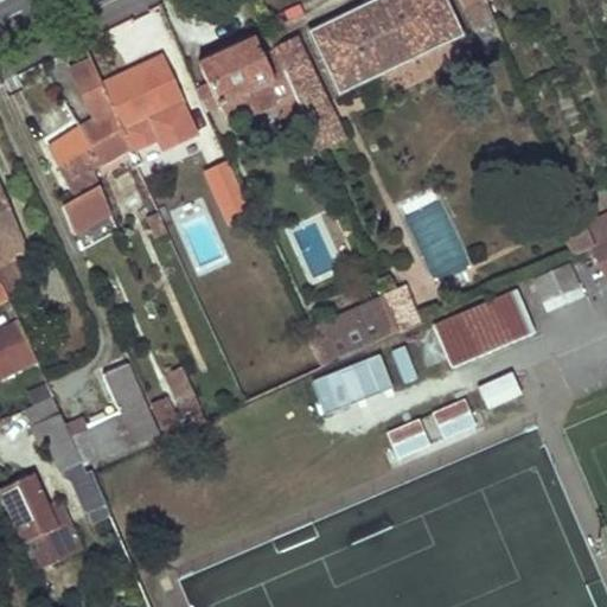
[(375,0),(307,32),(338,97),(465,37),(446,0),(375,0)]
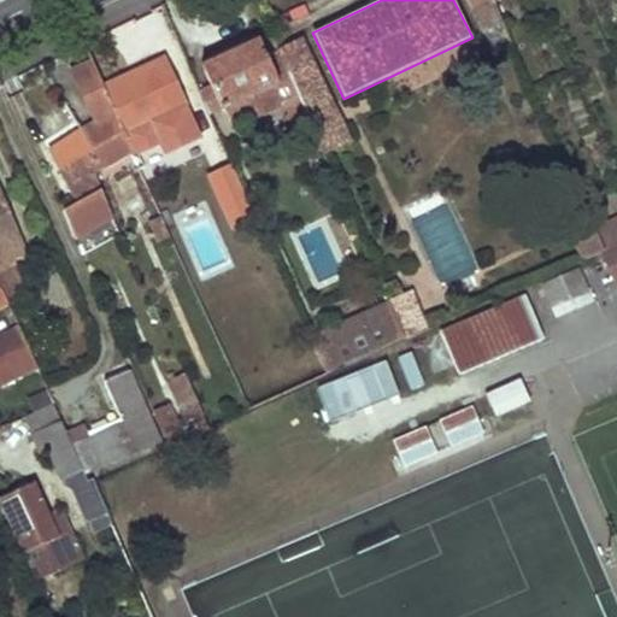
[(466,0),(483,34),(503,25),(492,1),(491,0),(466,0)]
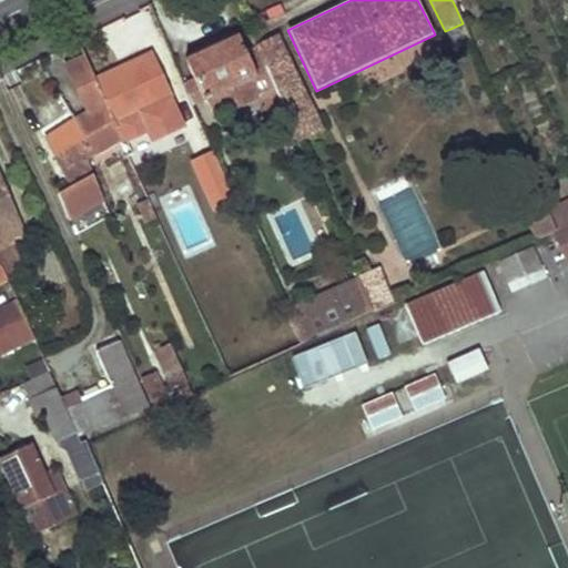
[(463,23),(445,31),(455,51),(472,43),(463,23)]
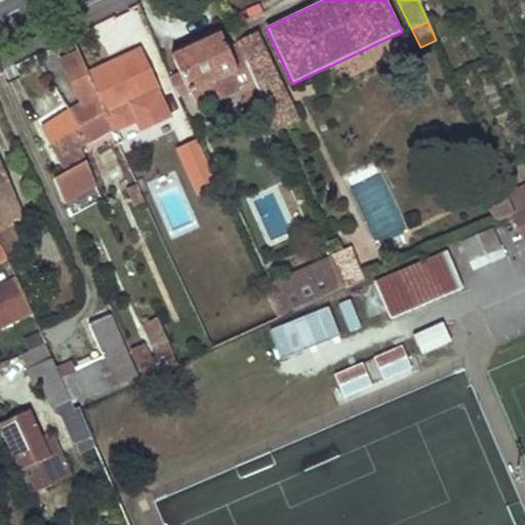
[(299,120),(257,33),(235,43),(249,73),(261,102),(274,128),(276,131),(299,120)]
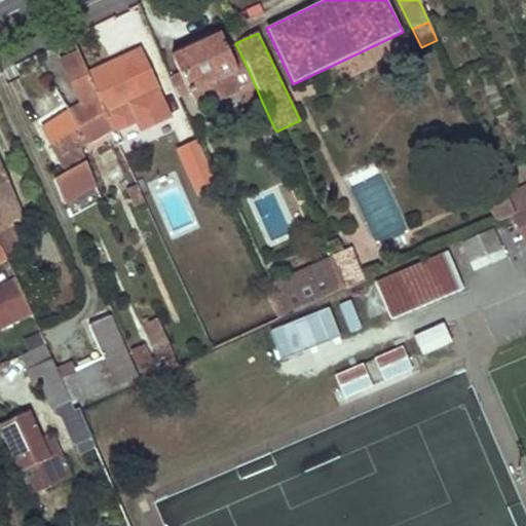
[(230,74),(237,71),(220,34),(172,57),(180,74),(170,79),(179,99),(195,90),(199,100),(214,103),(227,97),(234,83),(230,74)]
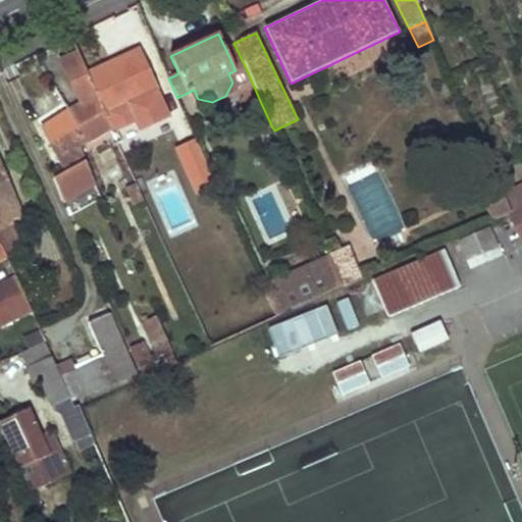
[(88,74),(115,127),(116,129),(161,108),(154,92),(158,90),(140,50),(88,74)]
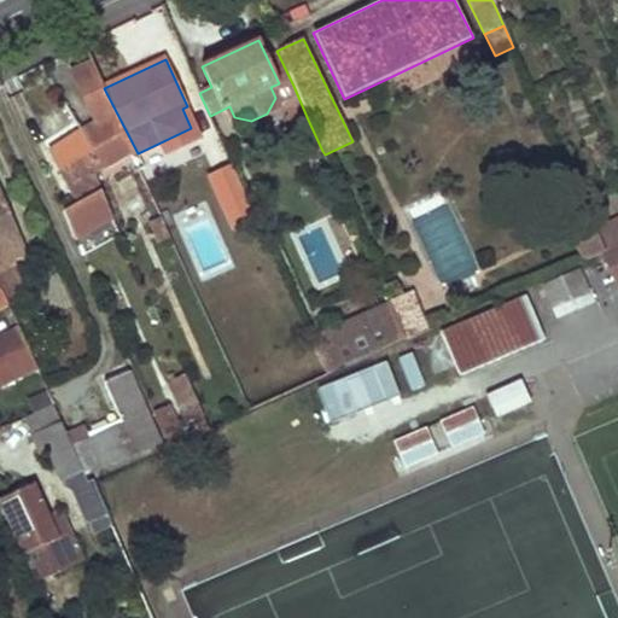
[(82,133),(101,170),(136,151),(104,88),(92,63),(73,73),(97,123),(82,133)]
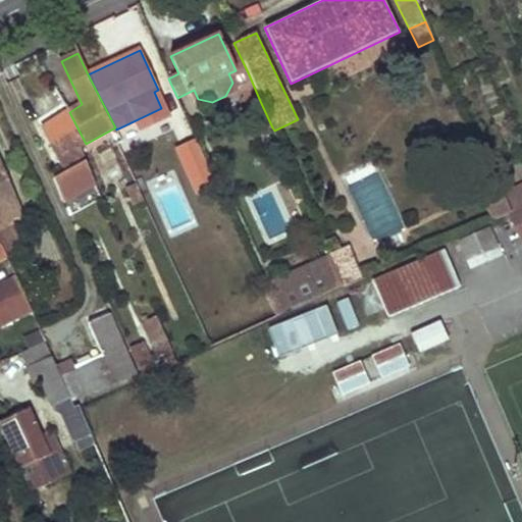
[(239,85),(249,107),(260,101),(248,72),(240,76),(239,85)]
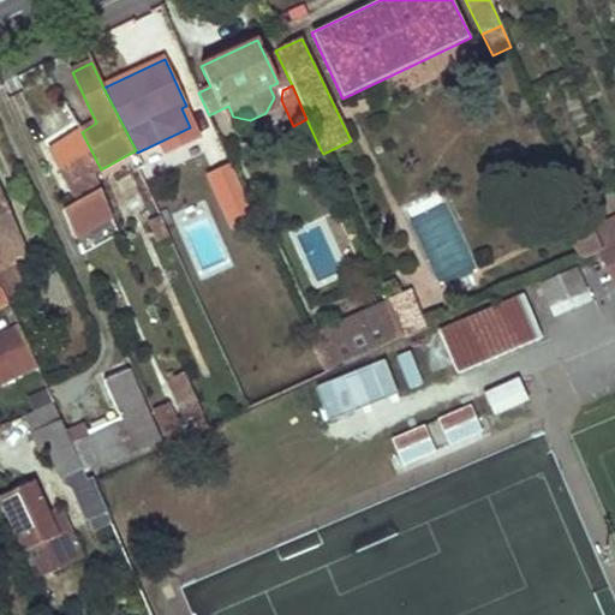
[(101,169),(82,132),(49,153),(77,204),(102,190),(94,172),(101,169)]
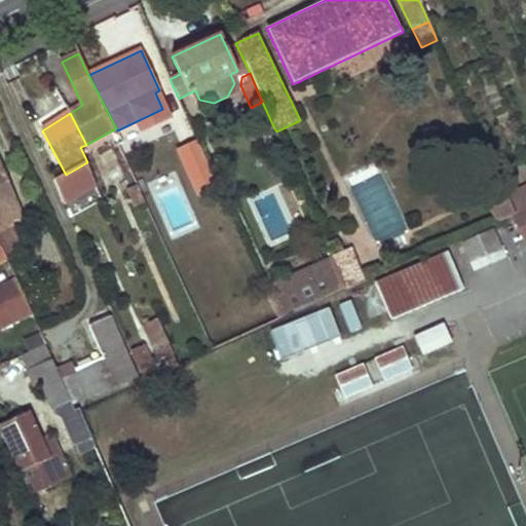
[(184,177),(207,166),(187,123),(173,130),(185,158),(177,162),(184,177)]
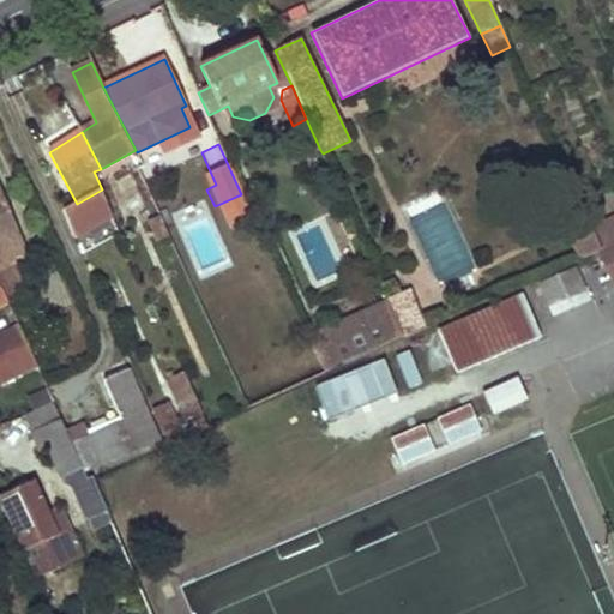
[(162,175),(150,152),(138,157),(143,167),(138,169),(145,184),(162,175)]
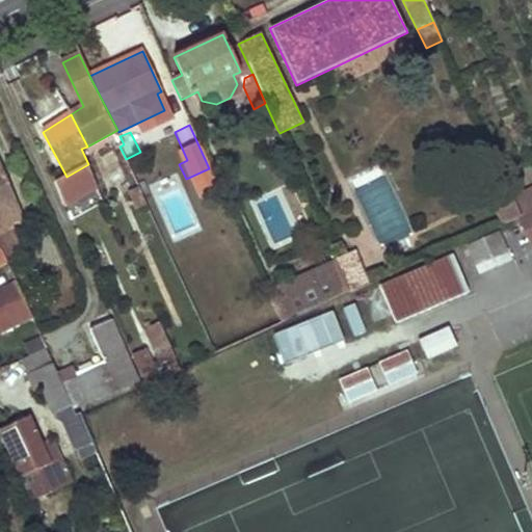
[(0,233),(24,220),(0,163),(0,233)]
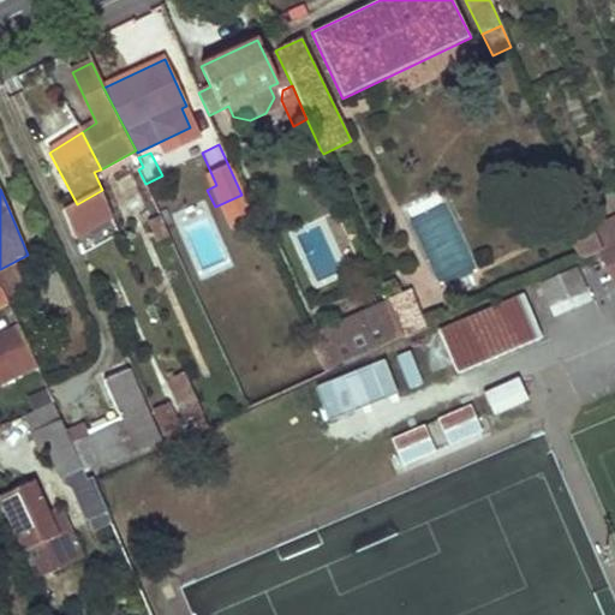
[(581,206),(562,215),(583,261),(599,252),(602,251),(592,228),(581,206)]
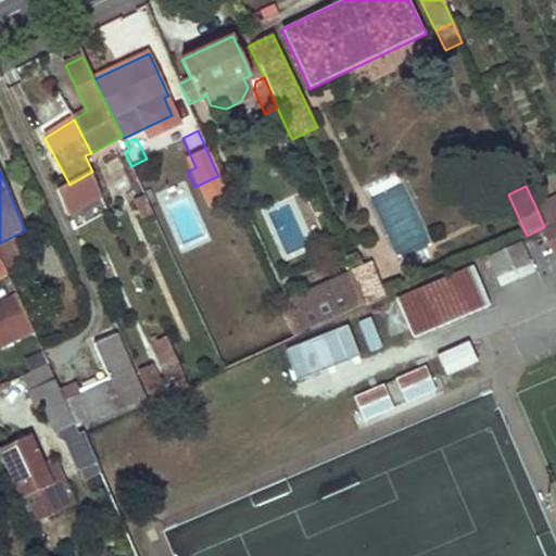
[(144,196),(134,201),(142,218),(153,214),(144,196)]
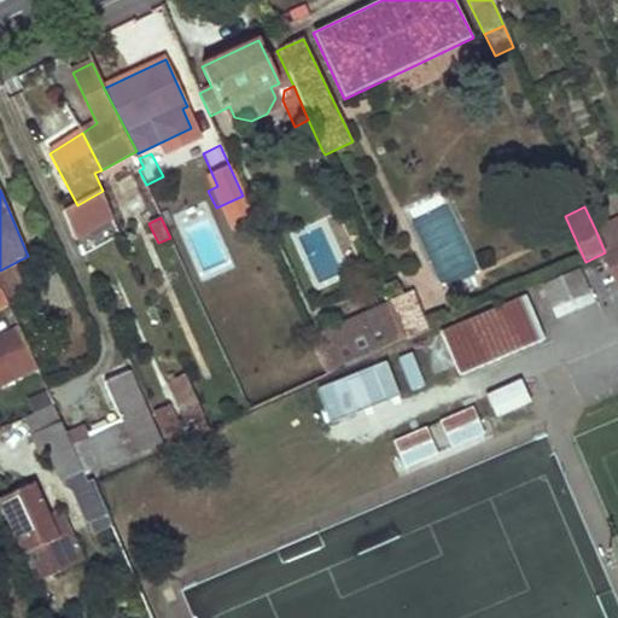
[(617,219),(595,229),(605,252),(617,246),(617,219)]
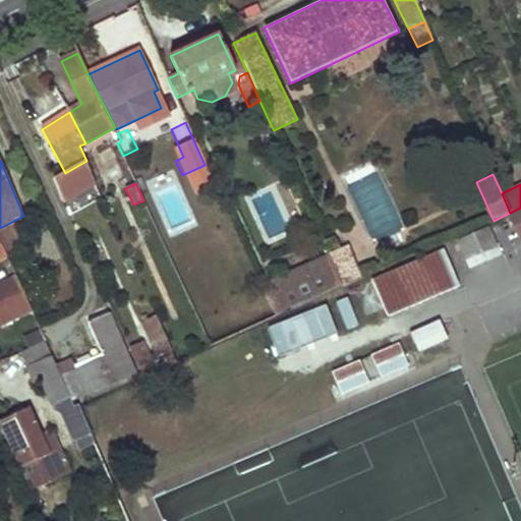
[(520,239),(520,208),(510,213),(508,214),(520,239)]
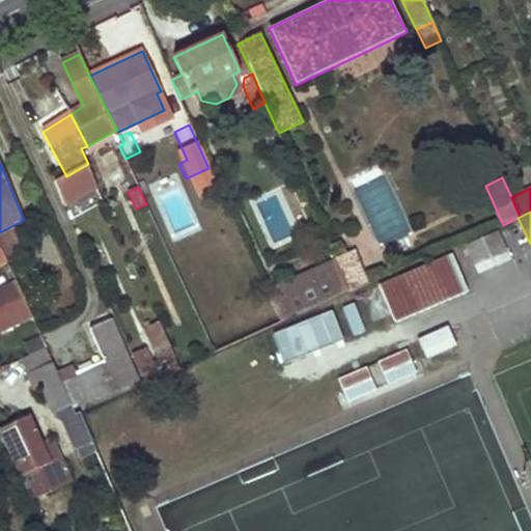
[(0,235),(0,243),(2,248),(19,240),(14,228),(0,235)]
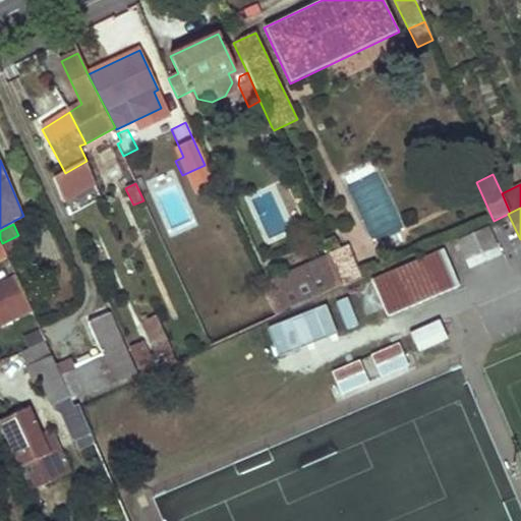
[(458,241),(470,268),(500,254),(488,228),(458,241)]
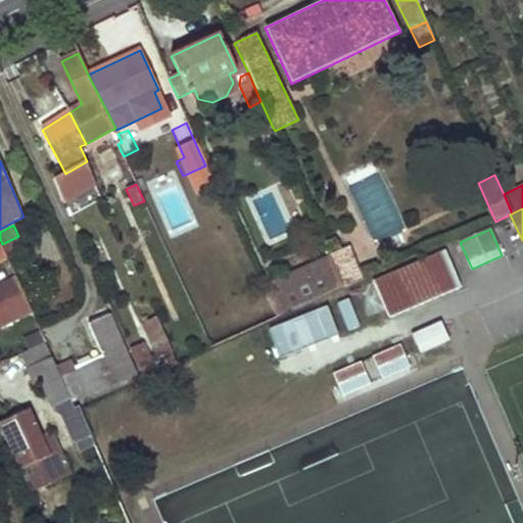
[(2,244),(8,258),(26,250),(18,236),(2,244)]
